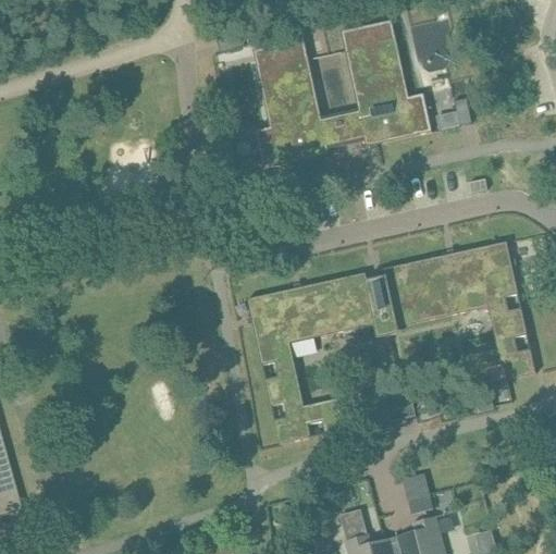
[(304,38),(252,49),(256,65),(269,126),(255,130),(262,168),(278,164),(319,156),(329,154),(328,147),(365,139),(366,145),(375,143),(417,134),(431,131),(423,93),(408,96),(395,35),(391,19),(341,29),(344,46),(357,108),(320,115),(307,54),(304,38)]
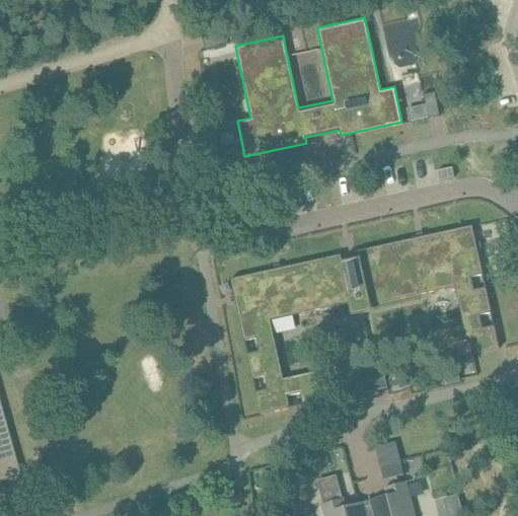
[(434,91),(422,93),(427,118),(439,115),(434,91)]
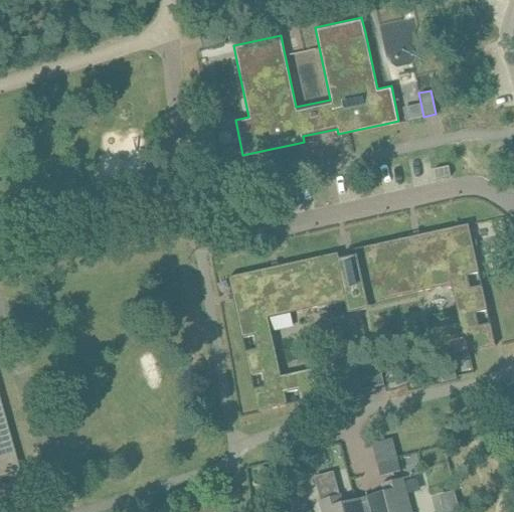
[(448,165),(433,168),(435,177),(450,174),(448,165)]
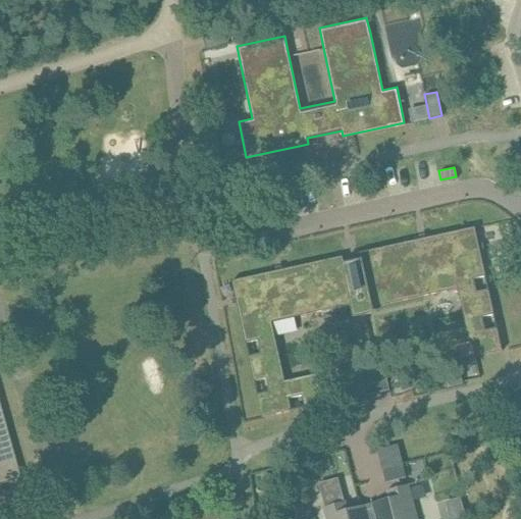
[(474,243),(478,243),(474,225),(425,237),(425,240),(419,241),(419,238),(358,251),(359,258),(344,261),(342,255),(281,268),(282,271),(276,272),(275,269),(231,279),(236,297),(239,296),(240,302),(237,302),(261,415),(291,409),(323,402),(317,372),(284,379),(271,320),(350,303),(353,316),(373,312),(372,305),(457,287),(465,325),(432,332),(438,362),(472,355),(502,349),(479,249),(476,249),(474,243)]
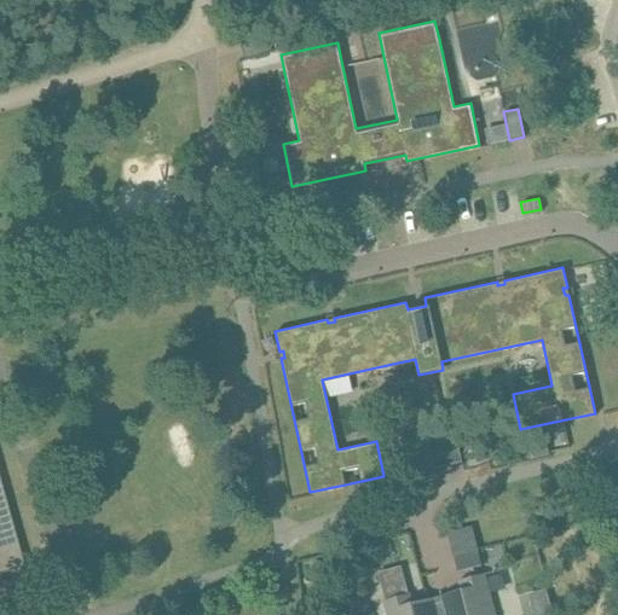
[(455,431),(427,439),(433,466),(461,460),(455,431)]
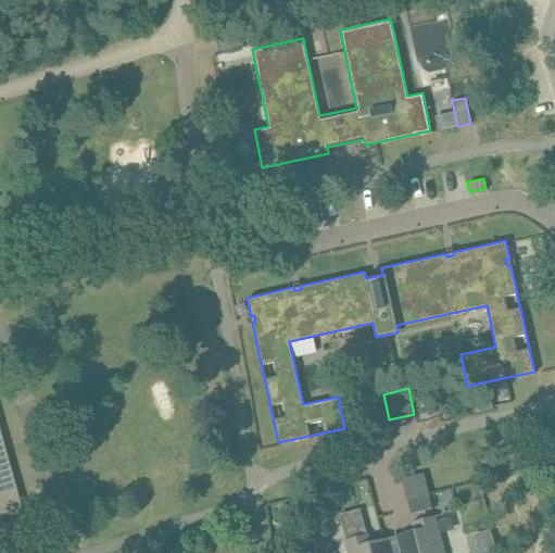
[(0,513),(21,507),(0,435),(0,513)]
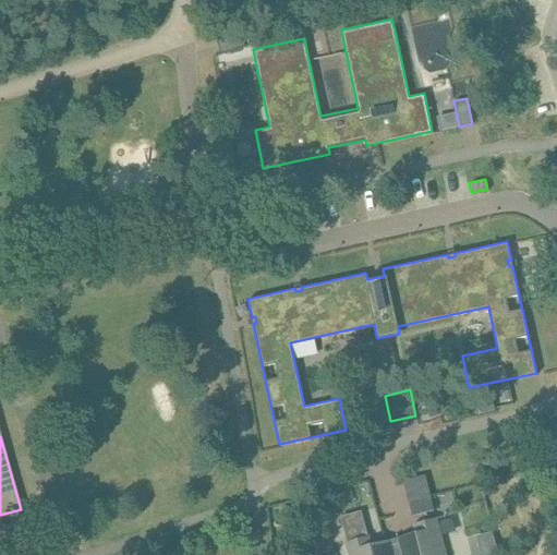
[(433,508),(430,495),(408,501),(411,514),(433,508)]
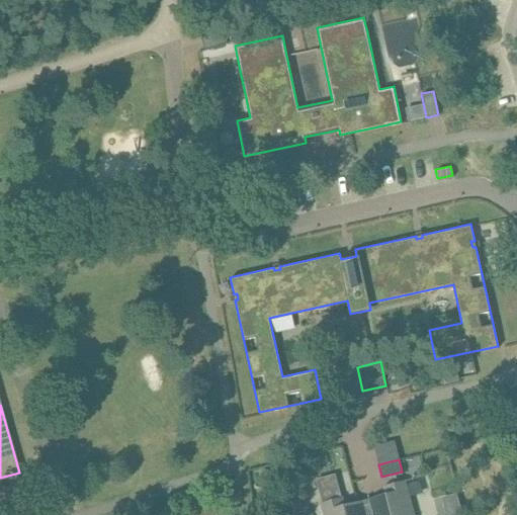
[(413,514),(404,479),(383,485),(385,493),(369,497),(360,499),(343,504),(341,496),(321,501),(324,514),(413,514)]
